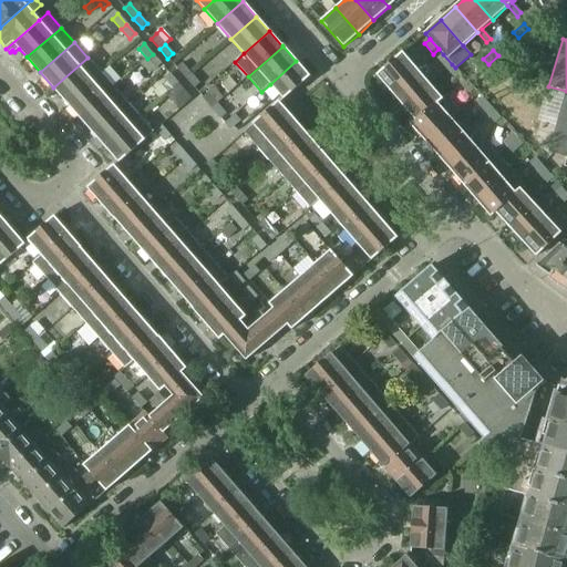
[(377,75),(391,92),(416,69),(402,53),(377,75)]
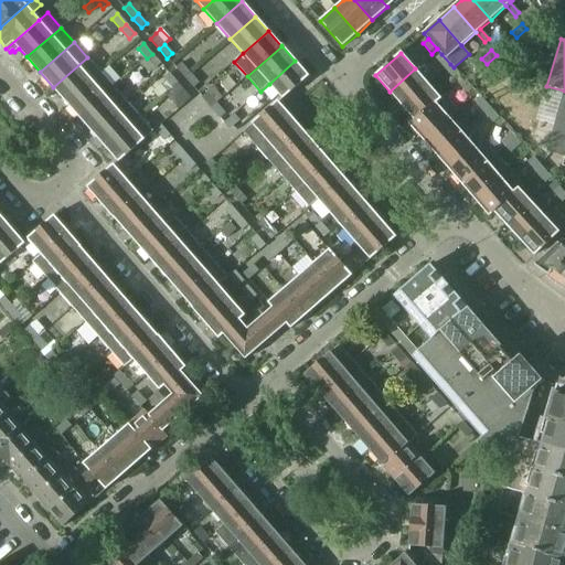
[(161,64),(152,54),(147,59),(156,68),(161,64)]
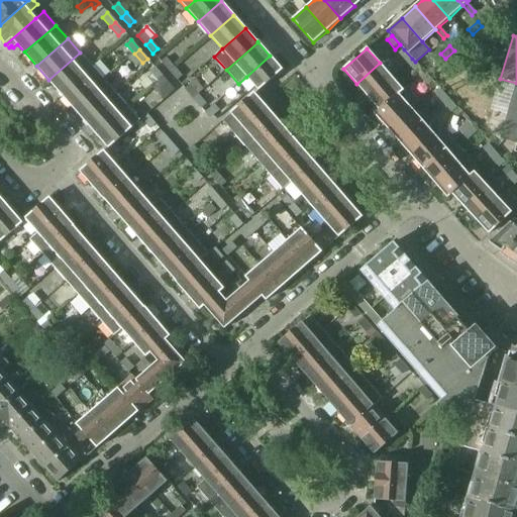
[(412,59),(404,49),(399,54),(407,63),(412,59)]
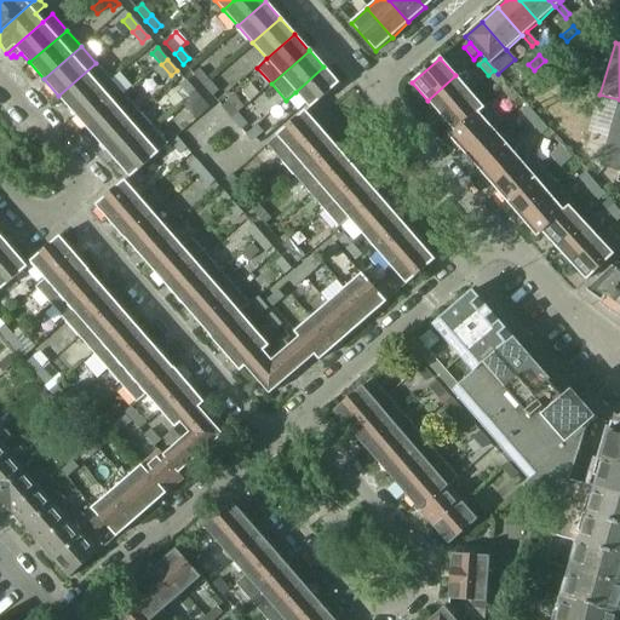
[(96,63),(58,96),(73,113),(110,79),(96,63)]
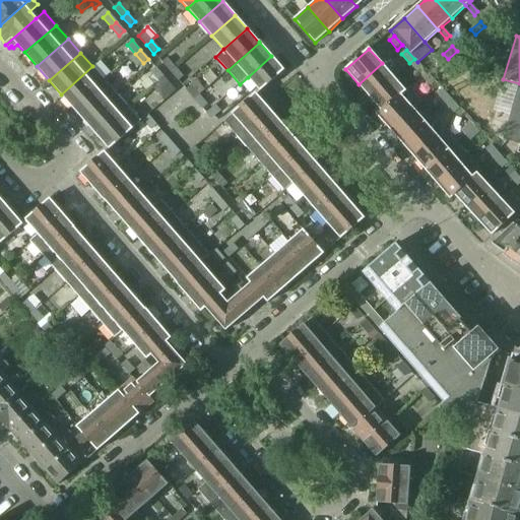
[(271,56),(248,77),(260,91),(284,70),(271,56)]
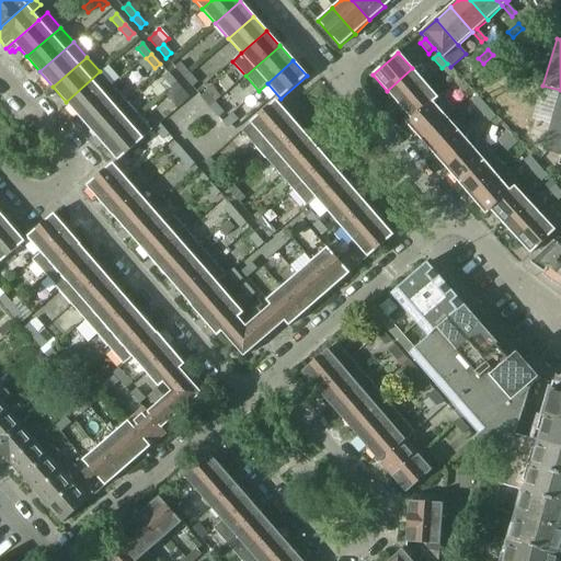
[(174,68),(183,78),(189,73),(180,63),(174,68)]
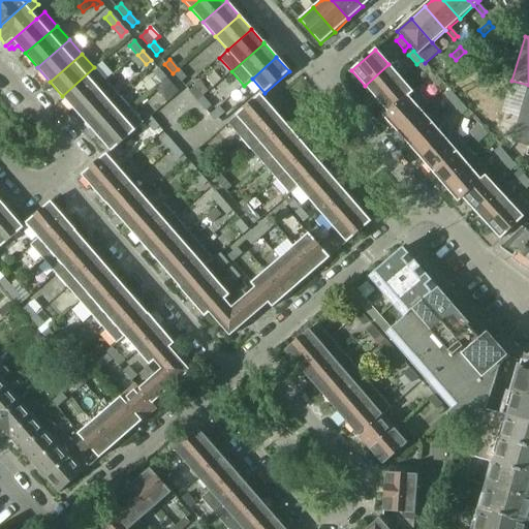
[(430,69),(425,63),(422,60),(416,64),(425,73),(430,69)]
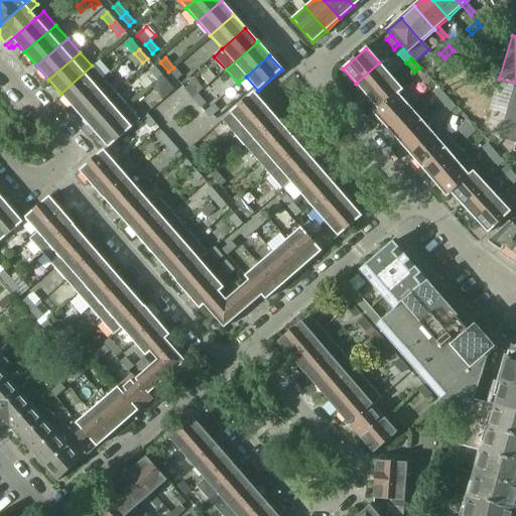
[(379,62),(356,84),(367,97),(391,77),(379,62)]
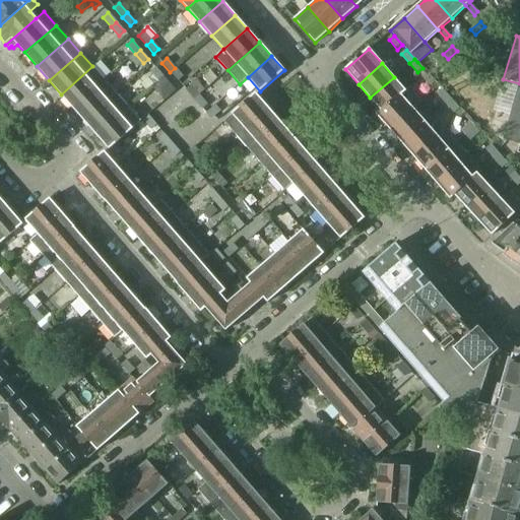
[(92,66),(61,94),(73,108),(105,80),(92,66)]
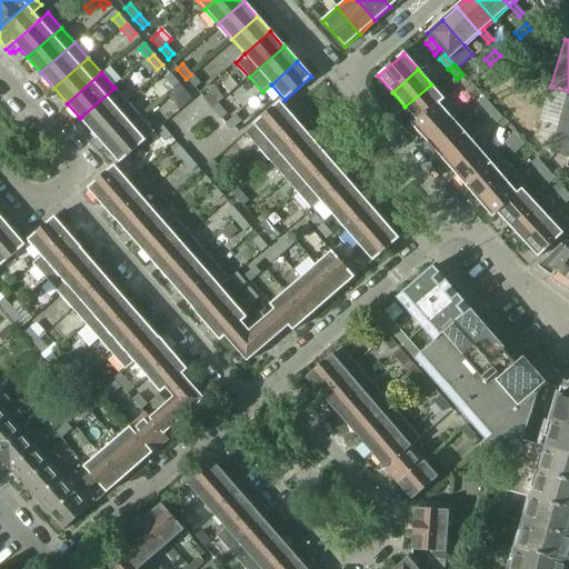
[(180,85),(171,75),(166,79),(175,89),(180,85)]
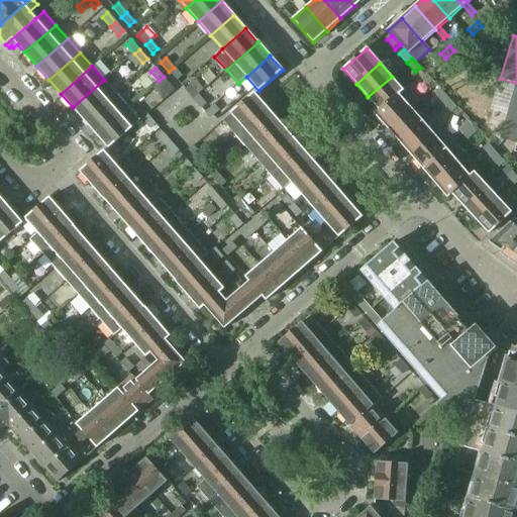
[(182,76),(174,68),(169,72),(177,81),(182,76)]
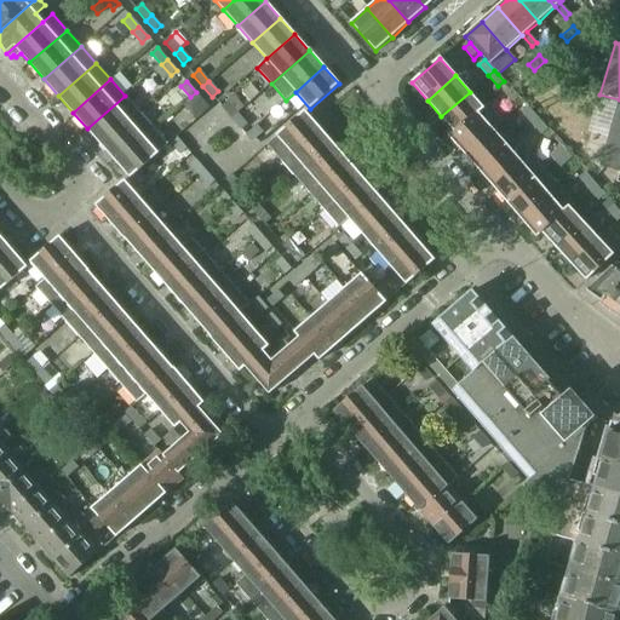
[(251,86),(242,93),(251,103),(259,95),(251,86)]
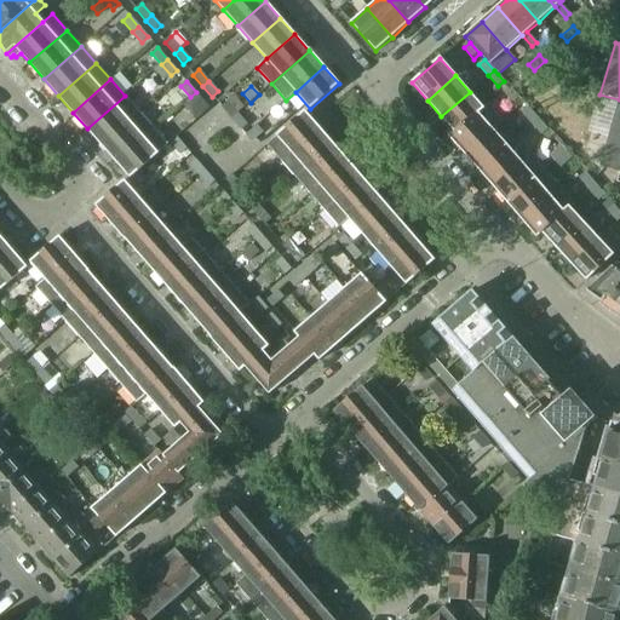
[(509,87),(503,92),(512,103),(518,98),(509,87)]
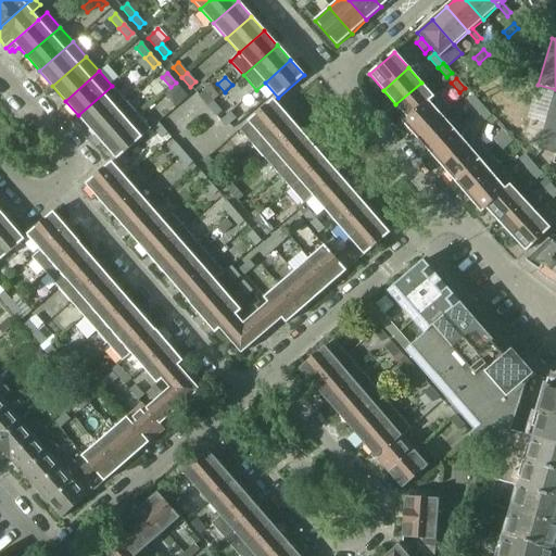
[(176,83),(171,87),(163,93),(176,109),(189,97),(176,83)]
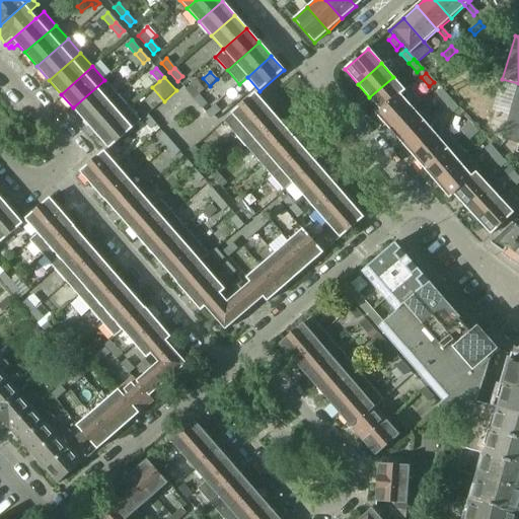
[(393,77),(369,97),(381,110),(404,90),(393,77)]
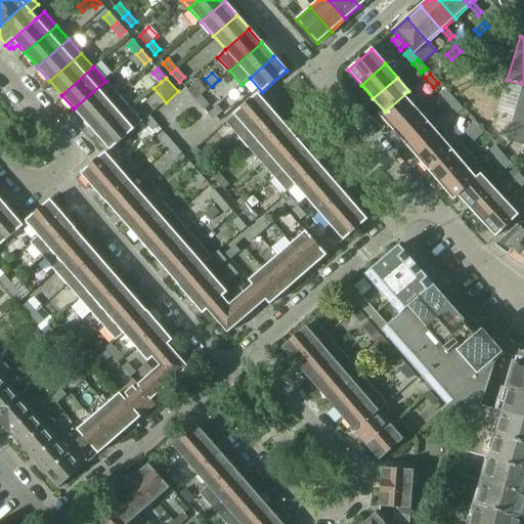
[(105,81),(74,108),(85,122),(117,94),(105,81)]
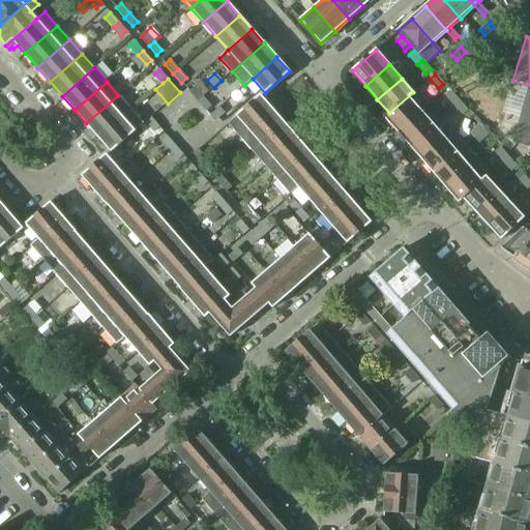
[(200,82),(195,87),(203,96),(204,97),(209,92),(200,82)]
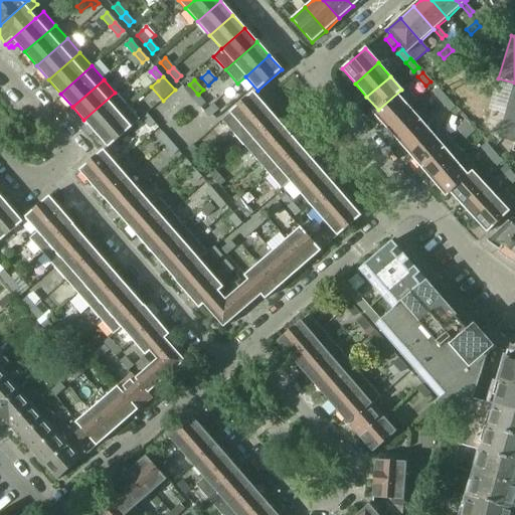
[(197,94),(189,84),(184,90),(192,99),(197,94)]
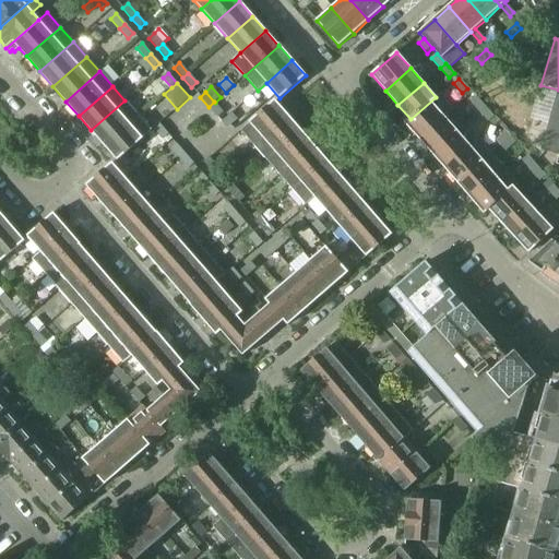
[(440,94),(436,97),(411,119),(405,123),(418,139),(444,117),(453,109),(440,94)]
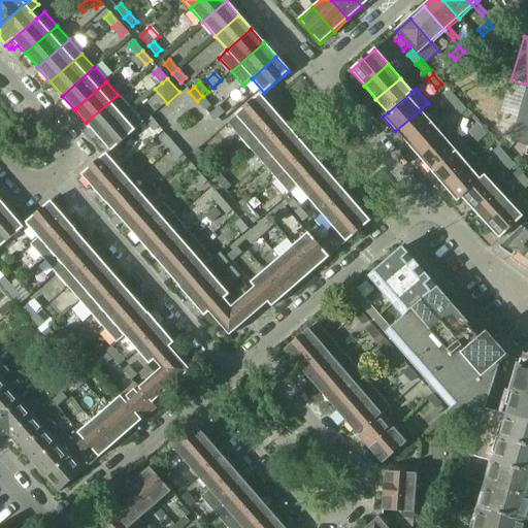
[(443,97),(452,106),(457,102),(449,92),(443,97)]
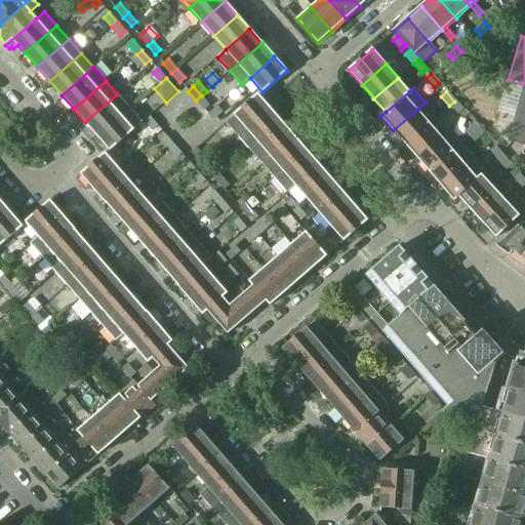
[(117,94),(85,122),(98,137),(130,109),(117,94)]
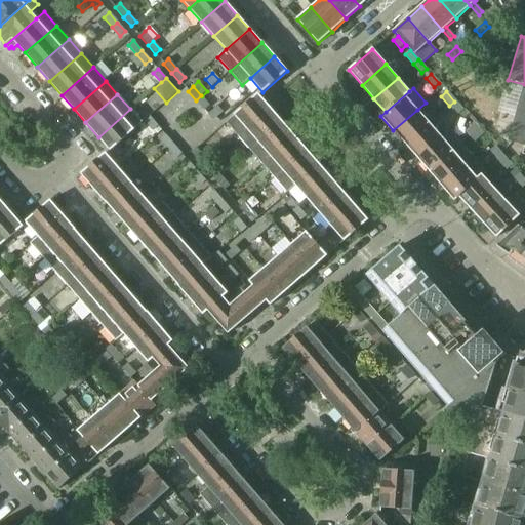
[(226,123),(238,136),(270,108),(258,94),(226,123)]
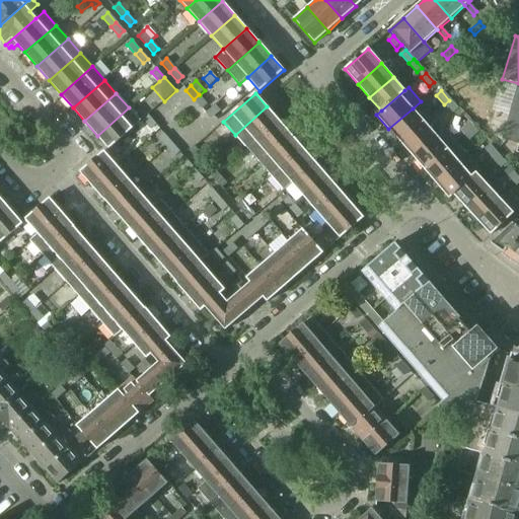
[(194,99),(202,109),(207,104),(199,95),(194,99)]
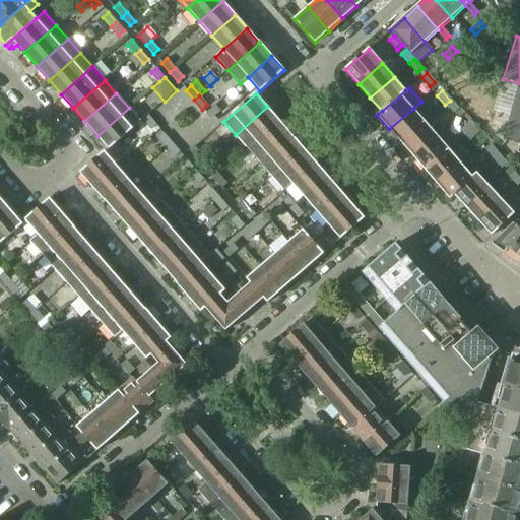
[(458,110),(450,101),(445,105),(453,114),(458,110)]
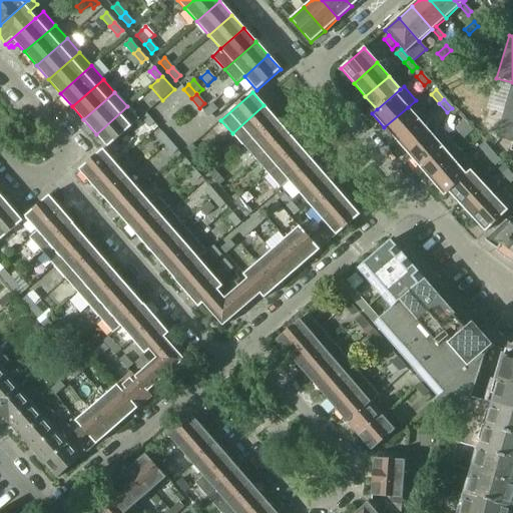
[(203,112),(207,117),(216,109),(212,104),(203,112)]
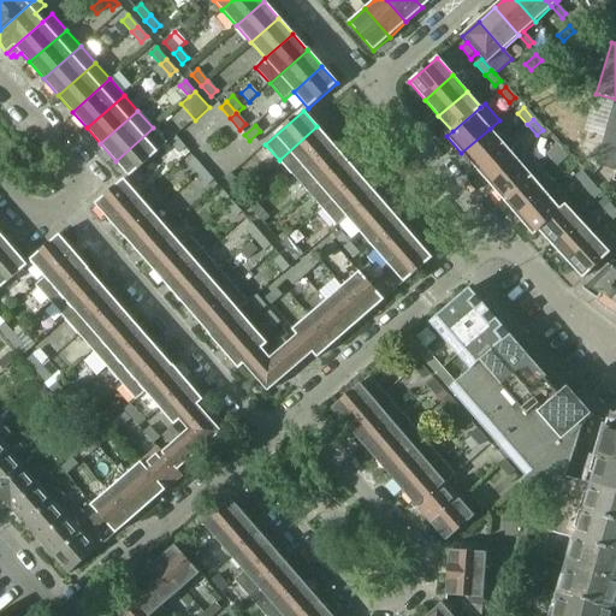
[(317,126),(279,160),(294,177),(331,143),(317,126)]
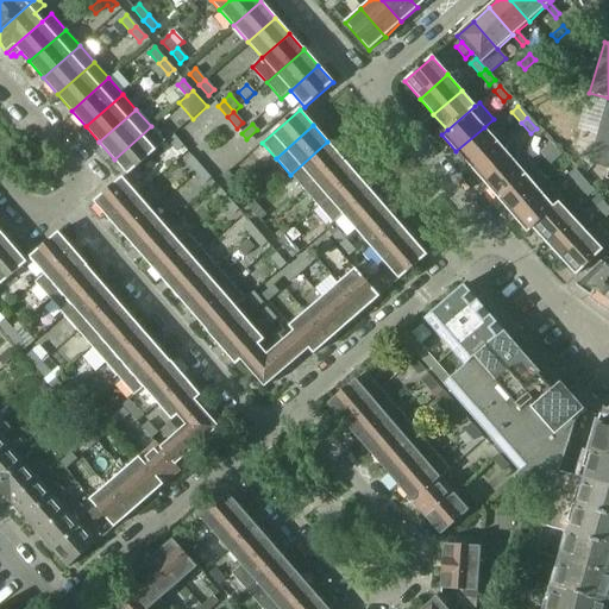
[(608,126),(602,125),(596,146),(608,150),(608,126)]
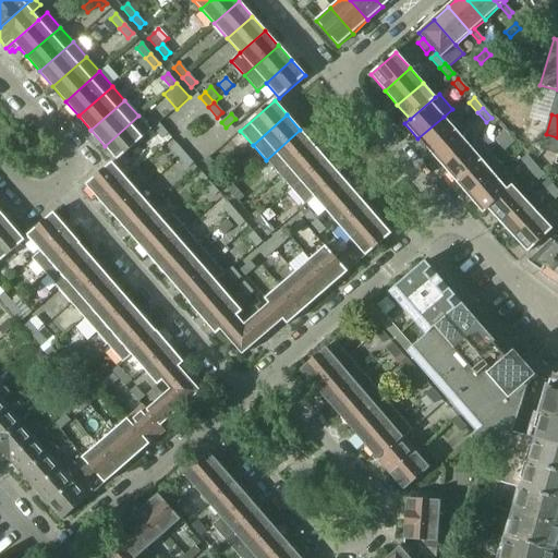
[(138,116),(105,146),(118,160),(152,131),(138,116)]
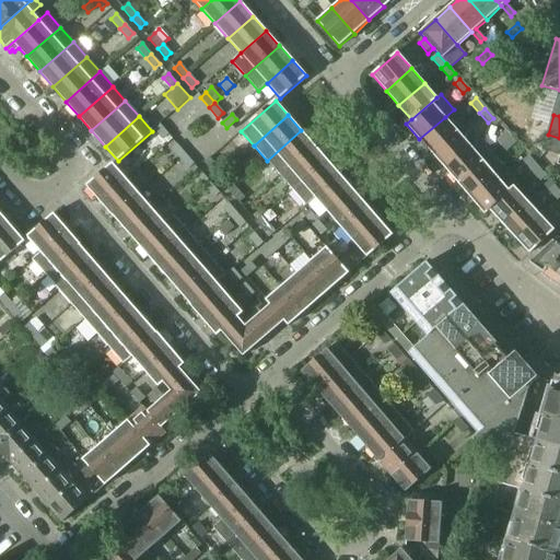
[(445,117),(419,139),(432,154),(457,132),(445,117)]
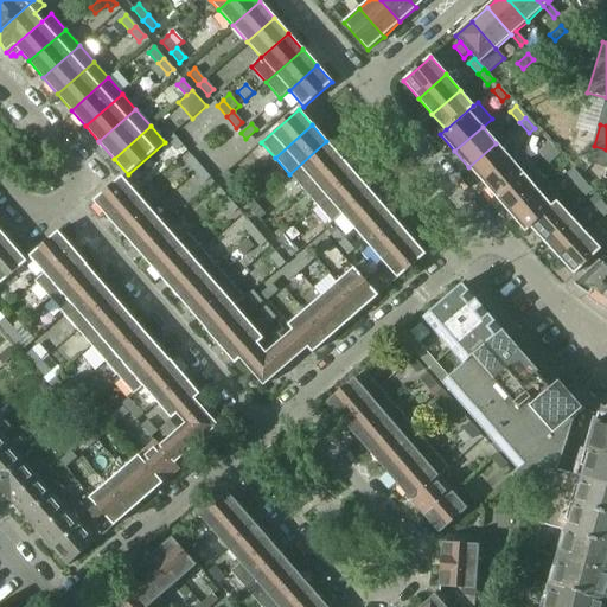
[(177,151),(183,146),(173,135),(167,140),(177,151)]
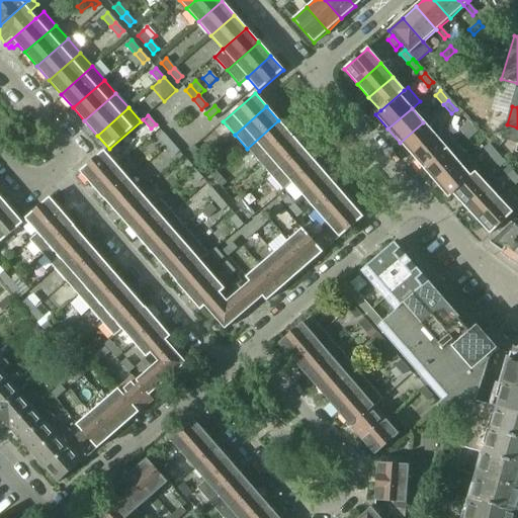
[(278,120),(247,149),(259,163),(290,135),(278,120)]
